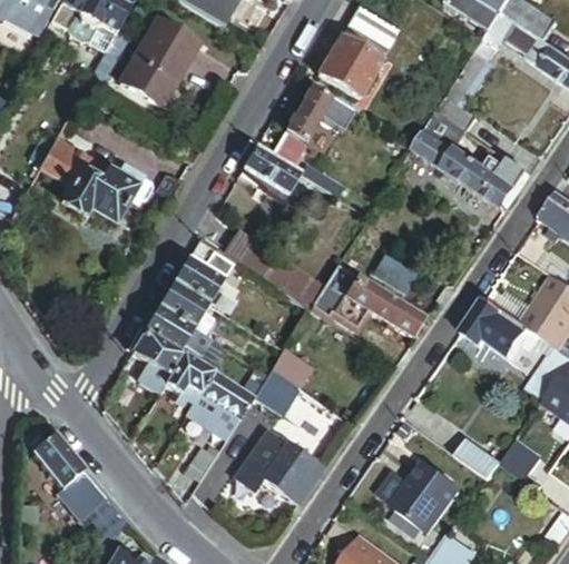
[(54,10),(35,0),(0,0),(0,18),(2,20),(5,17),(39,36),(54,10)]
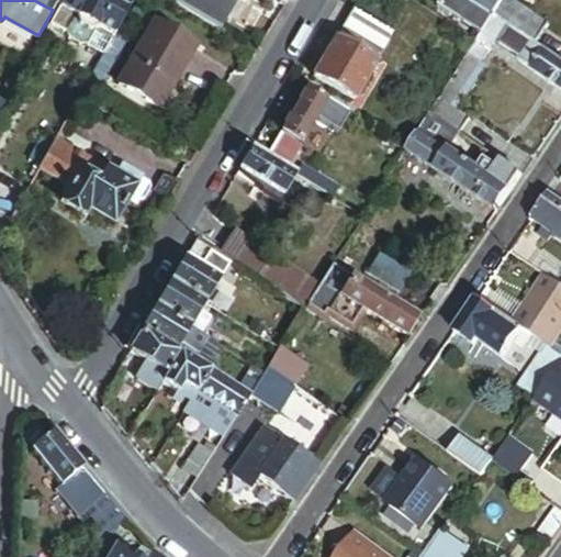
[(34,0),(53,10),(58,0),(34,0)]
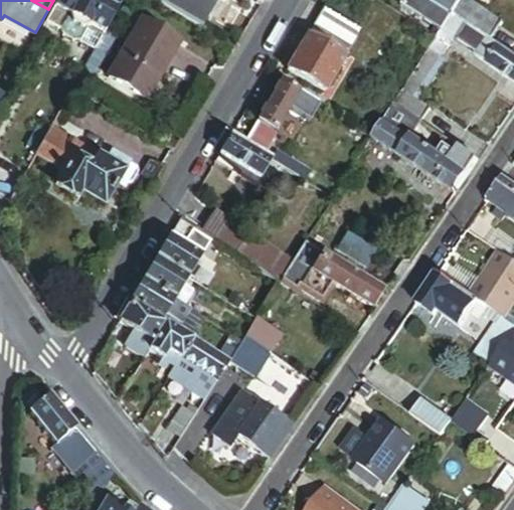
[(70,3),(63,0),(58,0),(46,20),(58,26),(61,33),(74,40),(82,40),(96,48),(104,32),(91,25),(90,27),(81,27),(73,23),(71,16),(72,14),(66,10),(70,3)]
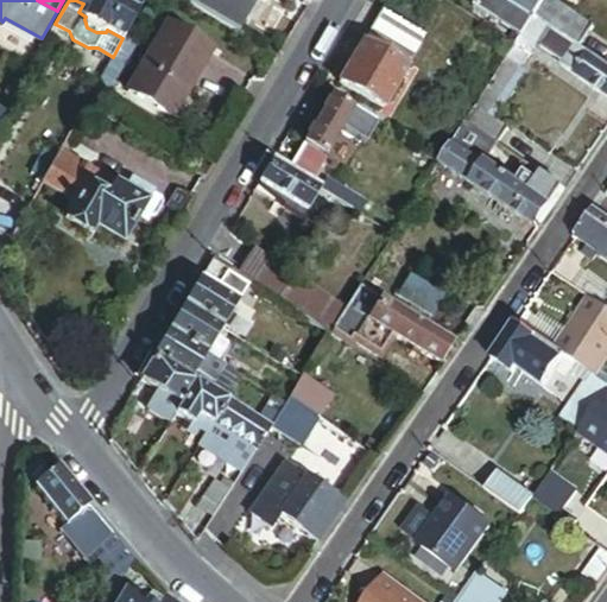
[(138,11),(118,0),(75,0),(83,4),(78,12),(86,17),(84,19),(87,27),(96,32),(106,32),(107,30),(122,38),(126,32),(138,11)]
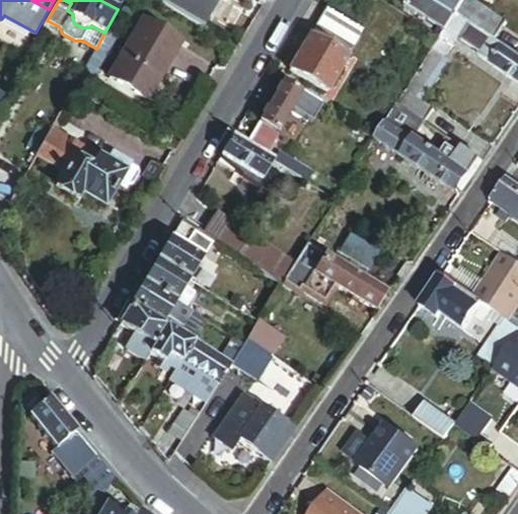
[(163,0),(206,24),(215,10),(220,0),(163,0)]
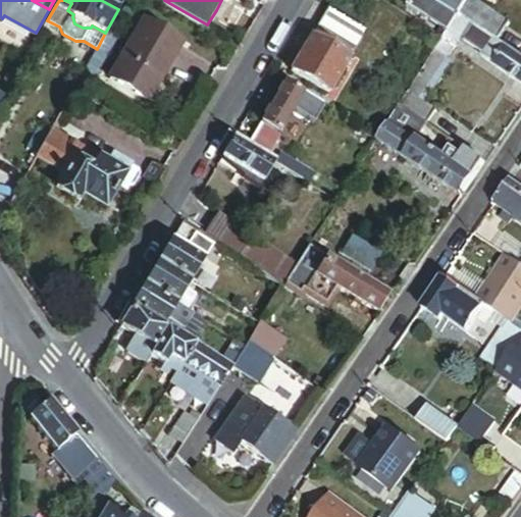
[(221,0),(216,10),(224,15),(232,0),(221,0)]
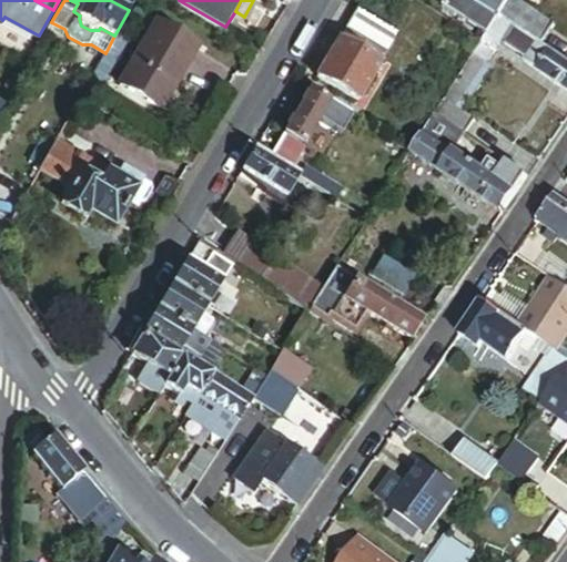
[(446,0),(488,26),(498,10),(505,0),(446,0)]
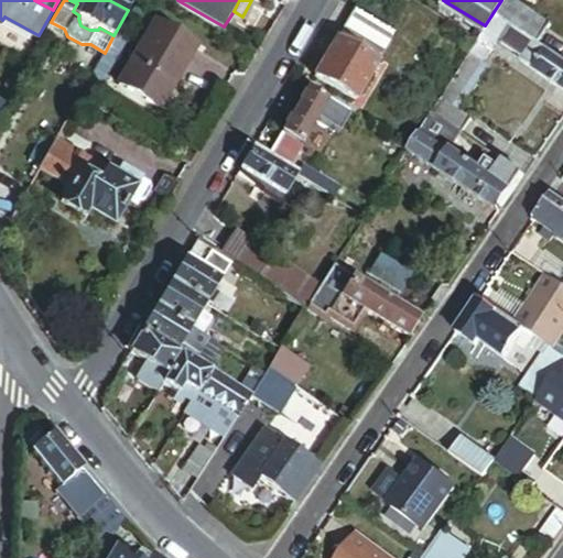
[(517,1),(515,0),(501,0),(495,10),(508,19),(515,24),(536,39),(542,43),(550,33),(519,11),(515,18),(509,12),(517,1)]
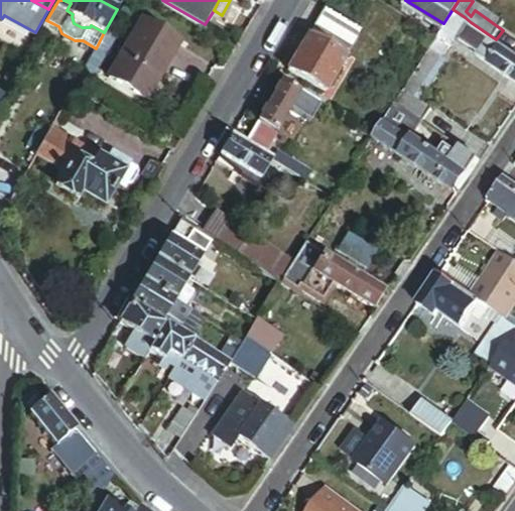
[(328,6),(311,32),(349,54),(364,28),(328,6)]
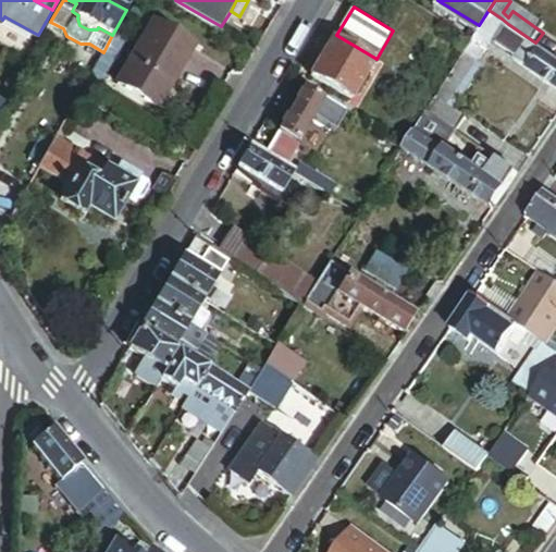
[(502,19),(489,10),(479,25),(464,49),(477,58),(492,33),(502,19)]
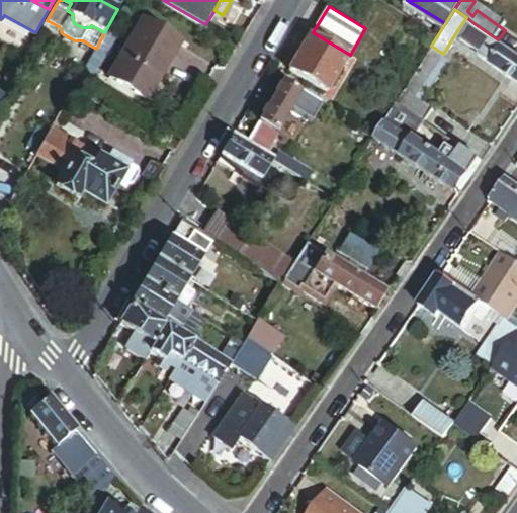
[(472,22),(466,17),(457,30),(464,35),(472,22)]
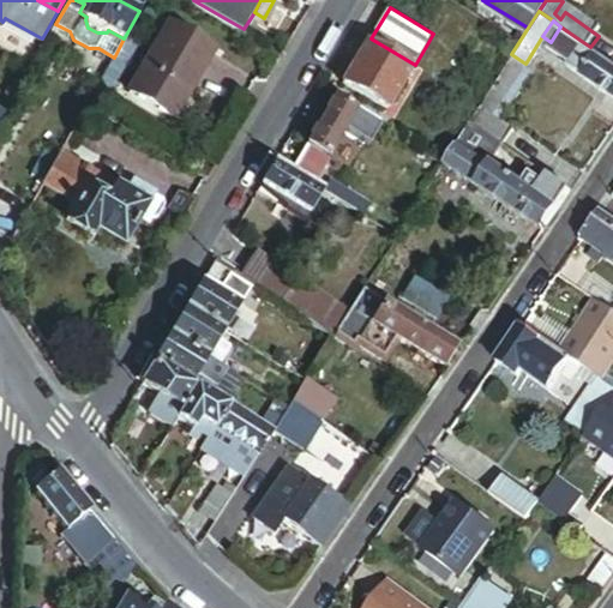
[(216,48),(172,22),(133,90),(176,115),(216,48)]
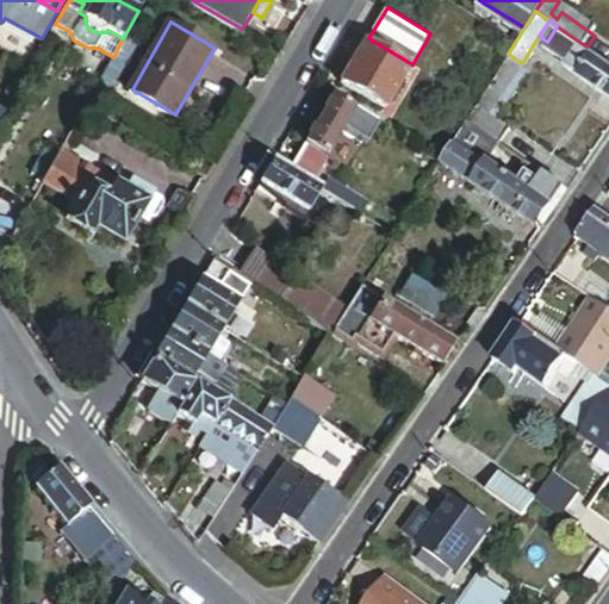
[(579,42),(557,26),(547,42),(545,45),(566,62),(579,42)]
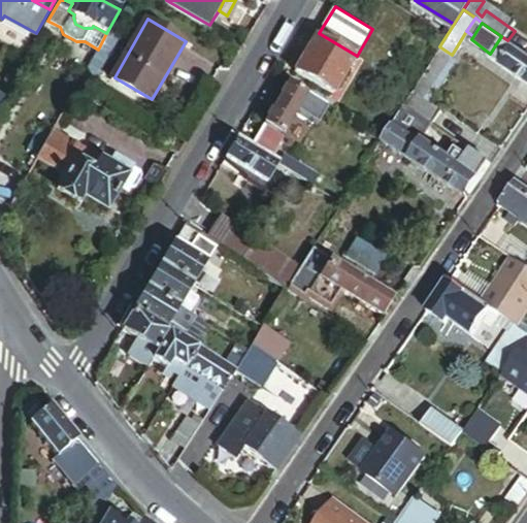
[(121,34),(109,28),(106,33),(98,50),(77,86),(89,92),(121,34)]
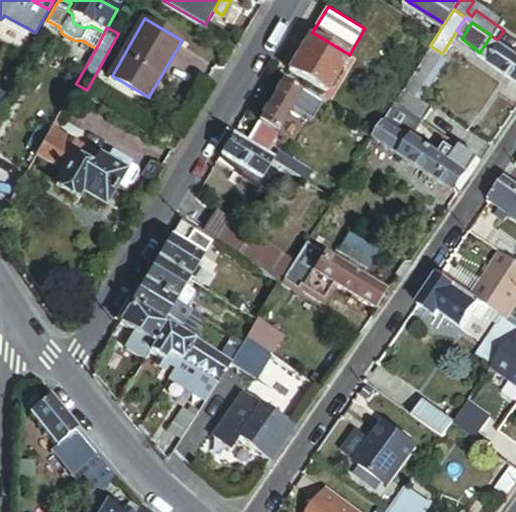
[(349,55),(312,32),(291,69),(327,91),(349,55)]
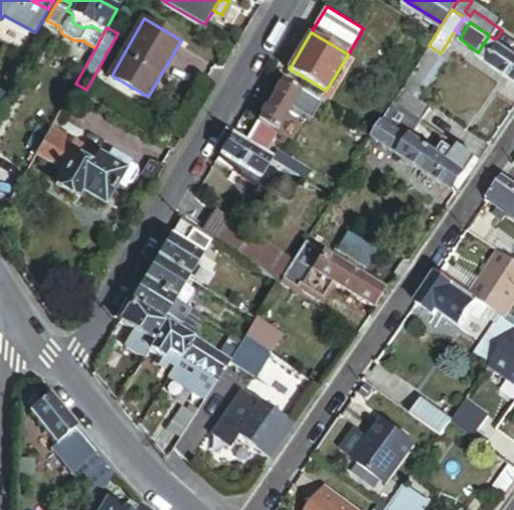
[(513,51),(495,39),(489,35),(478,52),(477,54),(513,78),(513,51)]
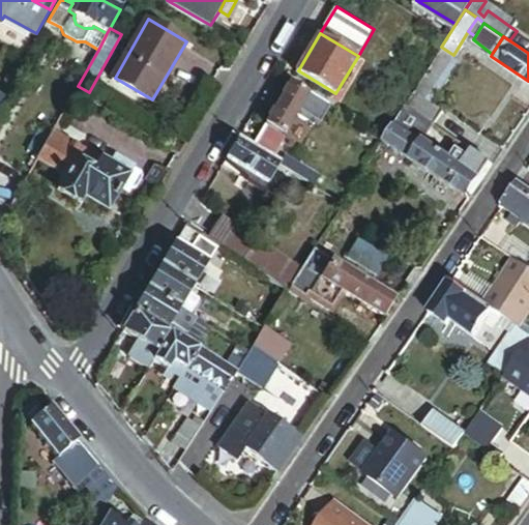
[(435,98),(460,58),(453,55),(441,47),(417,85),(435,98)]
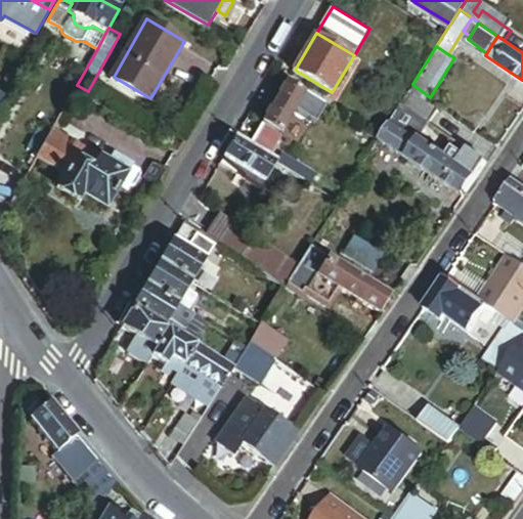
[(289,167),(295,157),(274,143),(293,111),(308,120),(316,118),(323,103),(316,98),(286,80),(249,142),(289,167)]
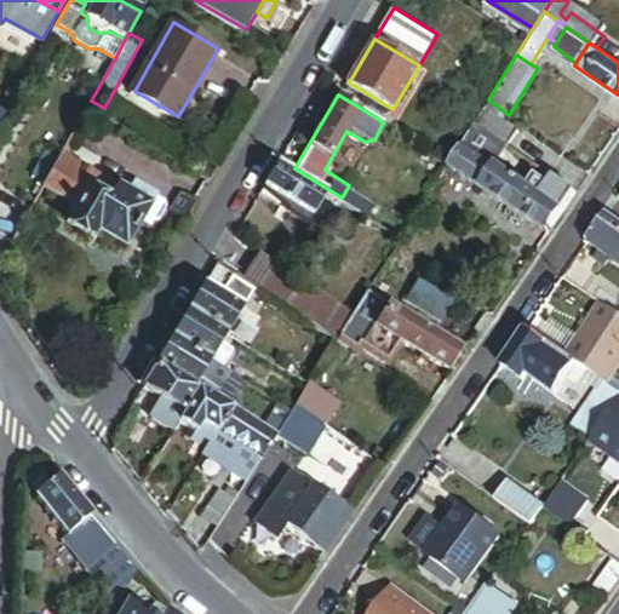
[(509,115),(488,99),(476,119),(509,143),(521,124),(509,115)]
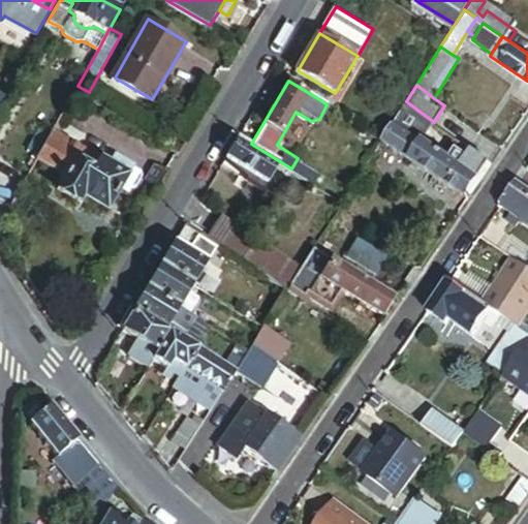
[(421,140),(394,121),(381,139),(409,157),(421,140)]
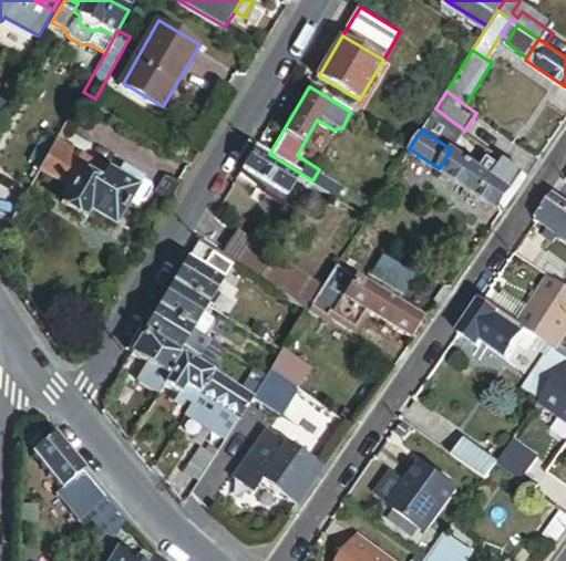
[(117,174),(55,141),(40,169),(70,187),(64,199),(88,213),(91,207),(119,222),(133,198),(135,193),(144,197),(147,197),(155,184),(154,179),(145,175),(146,174),(125,162),(117,174)]
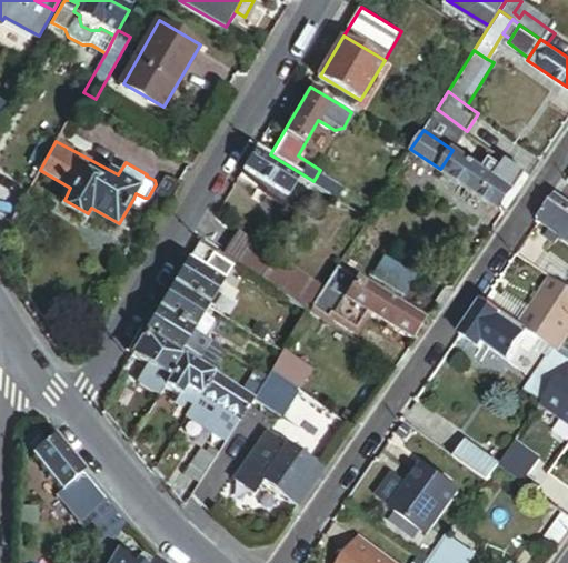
[(270,154),(256,147),(243,168),(269,182),(287,193),(294,197),(297,191),(301,193),(305,195),(314,181),(270,154)]
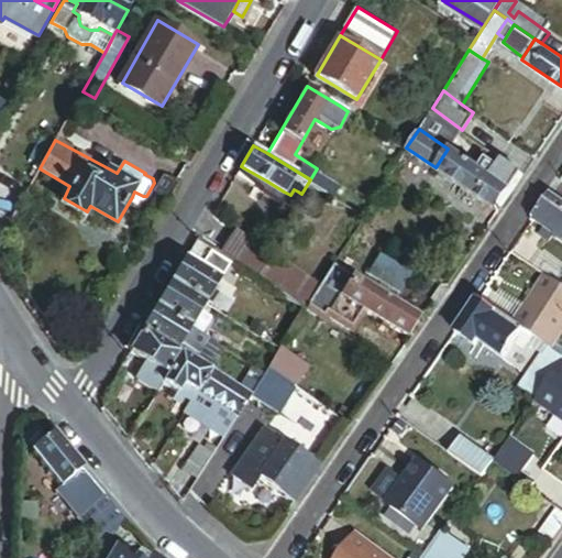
[(476,195),(498,163),(487,155),(484,160),(473,153),(469,159),(450,145),(448,149),(436,167),(476,195)]
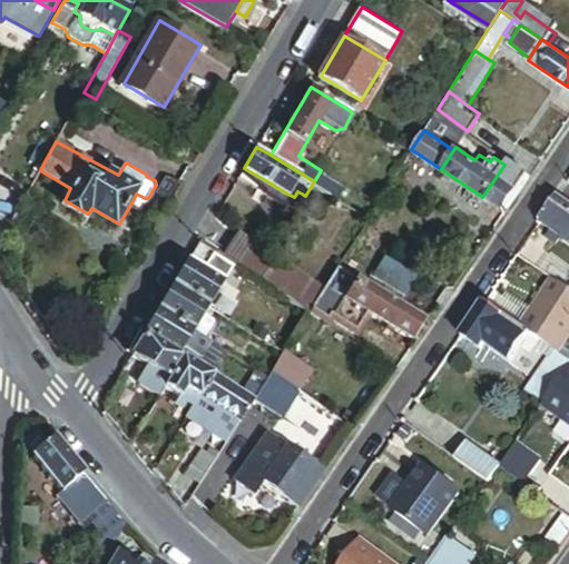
[(196,162),(200,155),(190,149),(186,157),(196,162)]
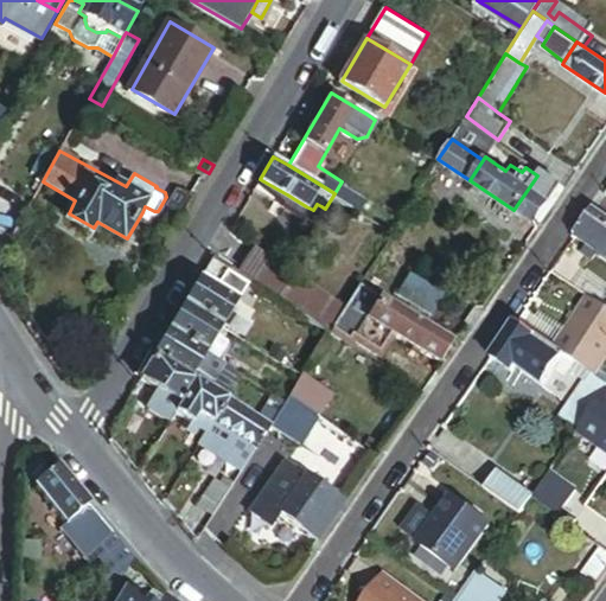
[(537,227),(565,187),(541,172),(537,176),(514,210),(537,227)]
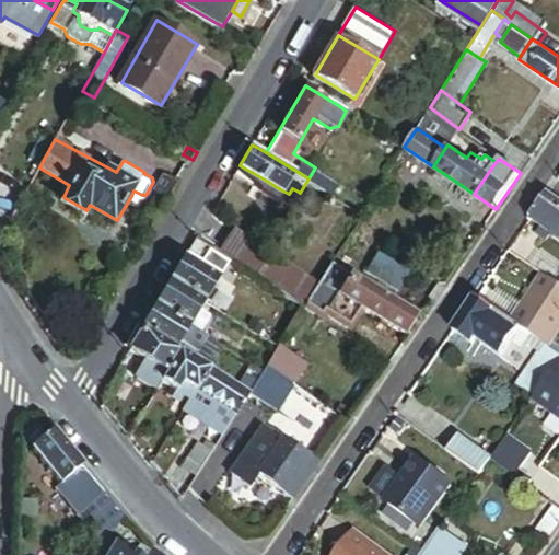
[(265,180),(240,165),(236,171),(260,186),(265,180)]
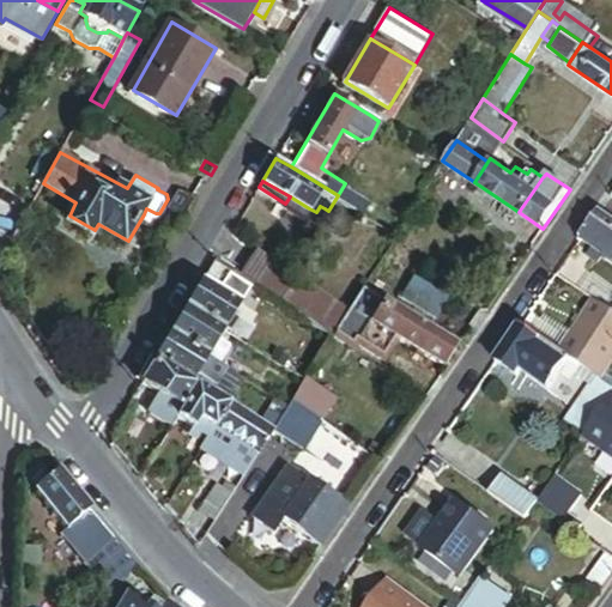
[(338,195),(361,208),(368,198),(345,183),(338,195)]
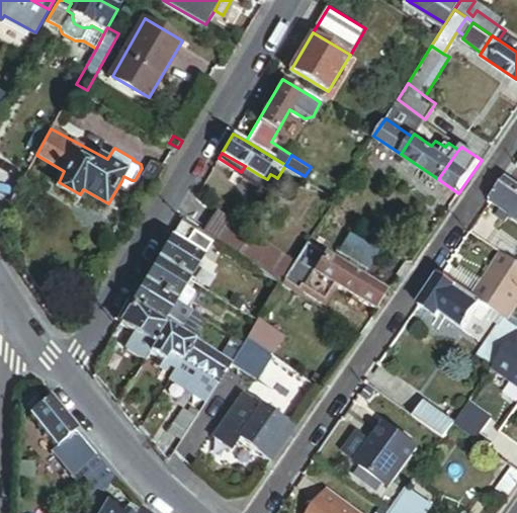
[(261,176),(245,166),(241,172),(258,182),(261,176)]
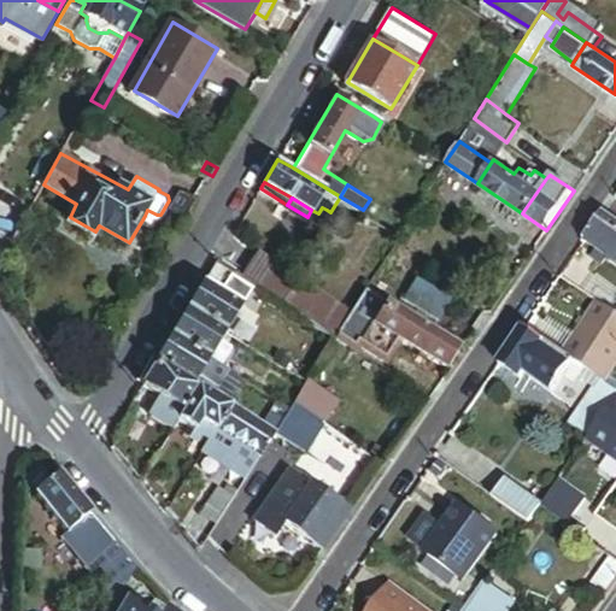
[(615,213),(605,207),(586,238),(615,257),(615,213)]
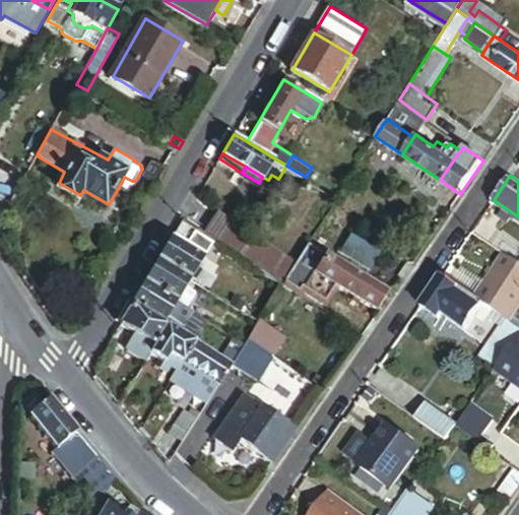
[(124,177),(122,182),(129,186),(132,181),(124,177)]
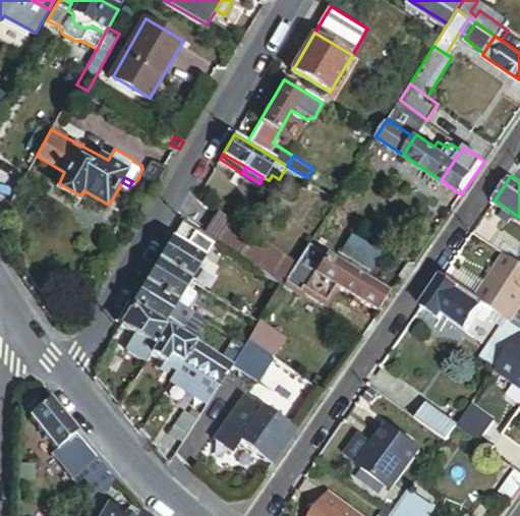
[(218,211),(204,231),(213,237),(236,253),(282,284),(296,262),(218,211)]
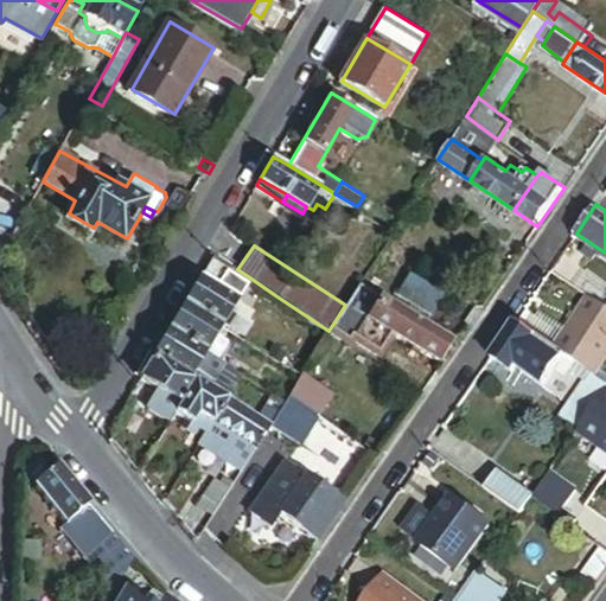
[(227,272),(231,264),(215,254),(186,302),(223,324),(247,283),(244,282),(227,272)]
